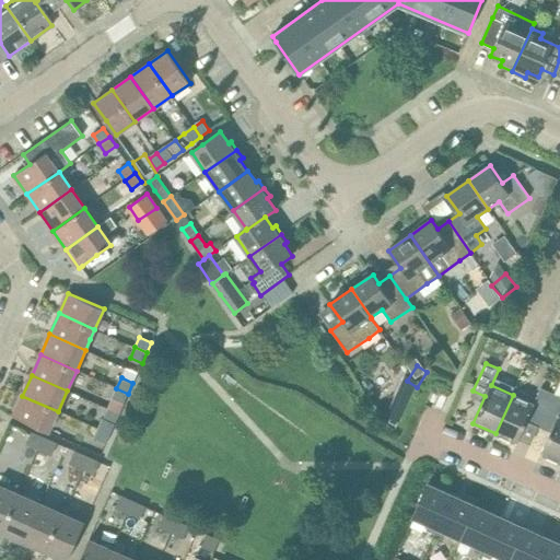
[(559,380),(553,394),(538,429),(549,434),(540,454),(559,462),(559,380)]
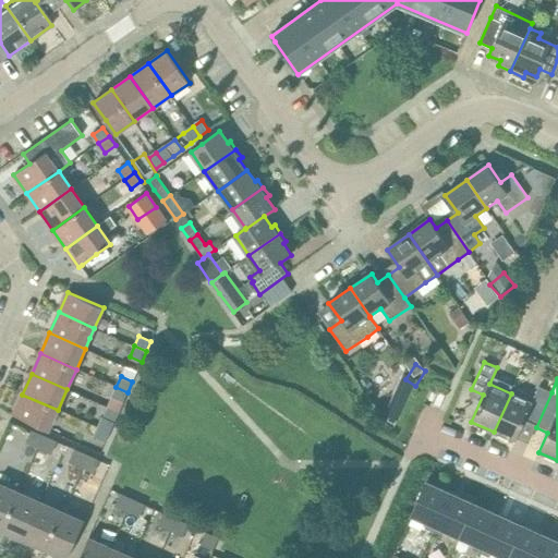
[(123,402),(128,392),(116,387),(111,397),(123,402)]
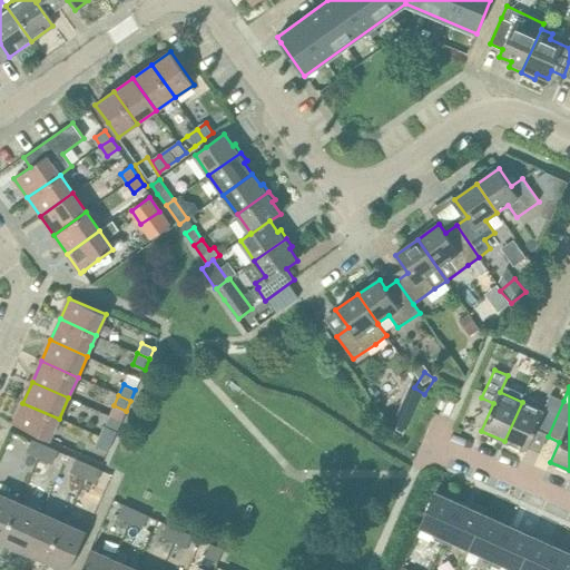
[(548,436),(563,401),(550,395),(543,412),(522,402),(504,441),(527,451),(536,431),(548,436)]
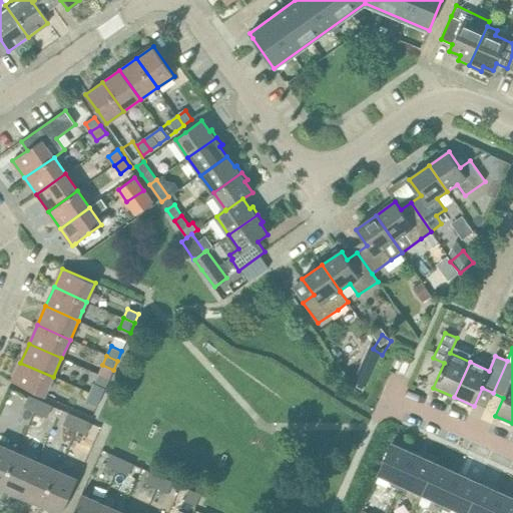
[(44,396),(53,377),(20,363),(12,382),(44,396)]
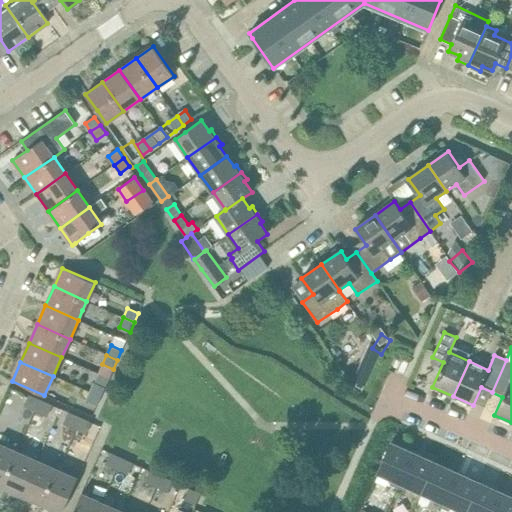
[(100,397),(105,388),(94,383),(90,393),(100,397)]
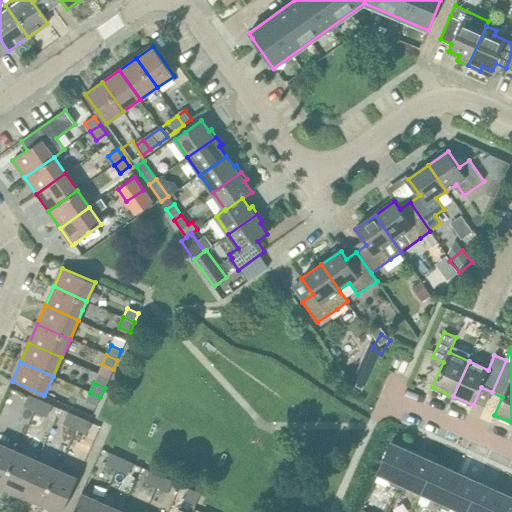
[(96,406),(100,397),(90,393),(86,402),(96,406)]
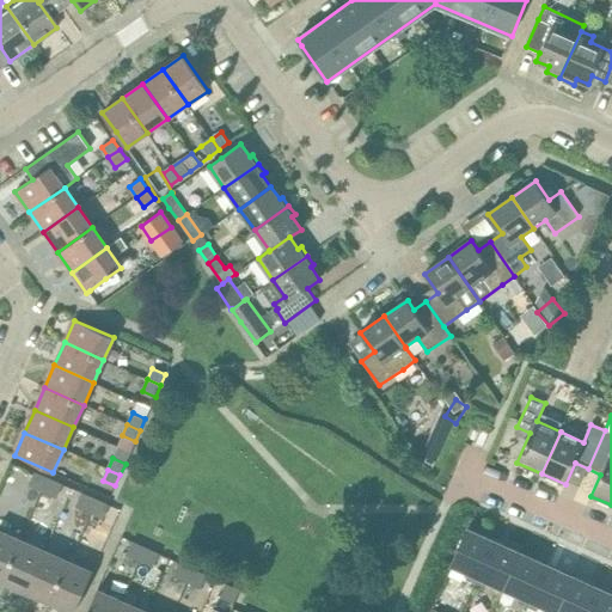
[(42,491),(48,478),(35,472),(29,485),(42,491)]
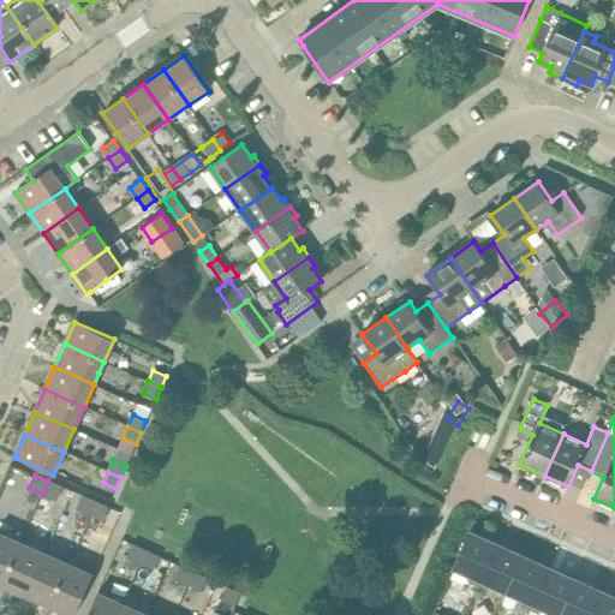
[(57,500),(63,487),(48,481),(42,494),(57,500)]
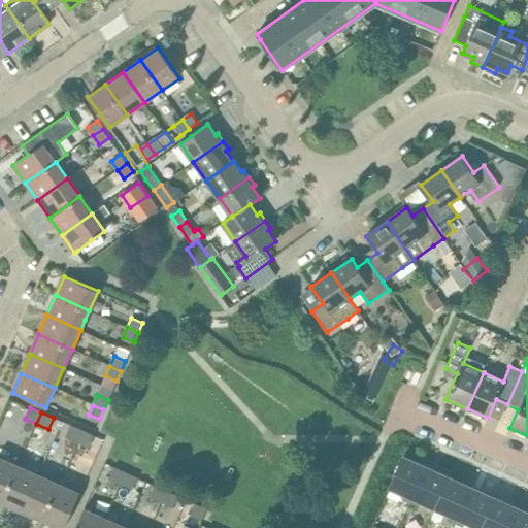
[(77,441),(83,430),(70,425),(65,436),(77,441)]
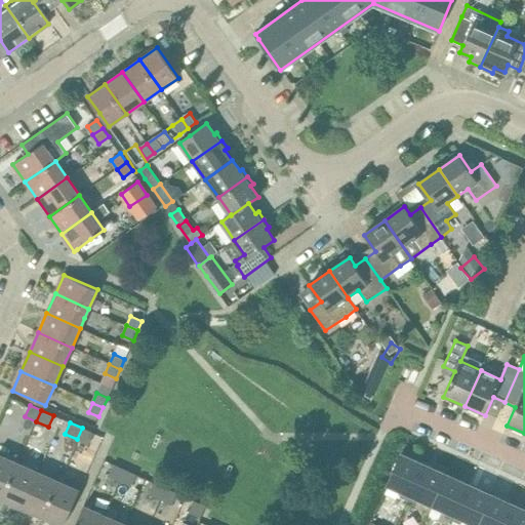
[(89,444),(93,433),(82,428),(77,439),(89,444)]
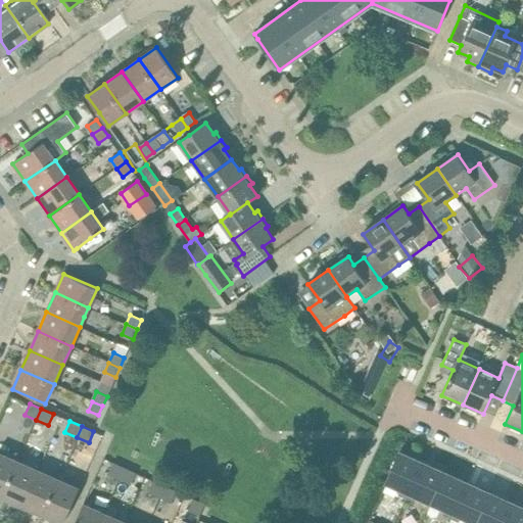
[(15,461),(0,453),(0,494),(2,496),(17,461),(16,460),(15,461)]
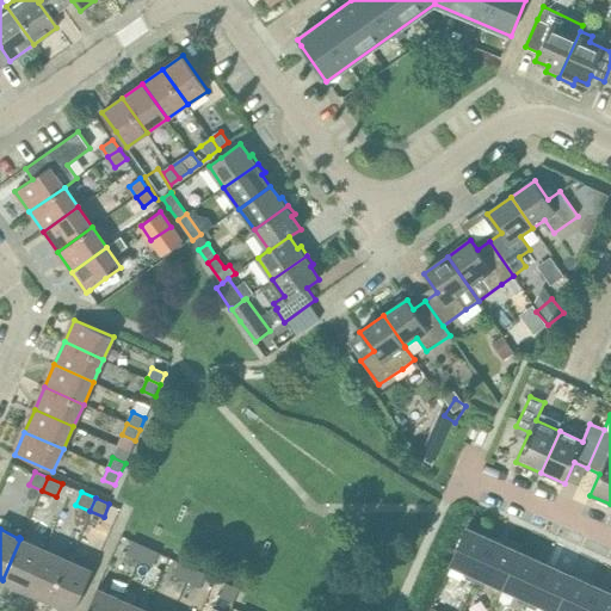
[(475,582),(493,541),(467,529),(451,563),(468,572),(466,578),(475,582)]
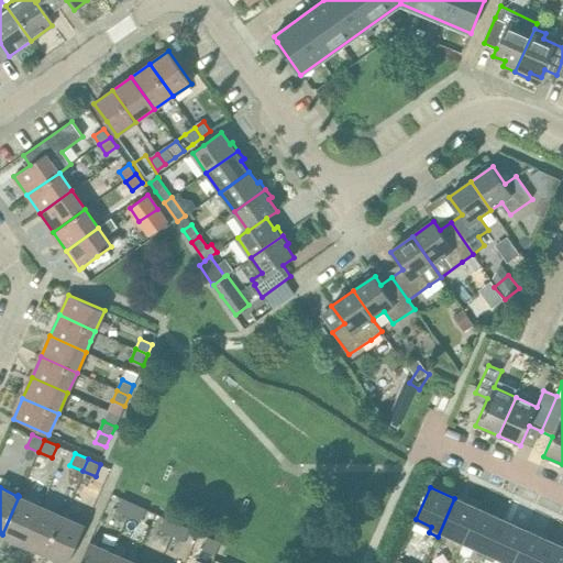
[(24,544),(41,506),(19,496),(2,534),(24,544)]
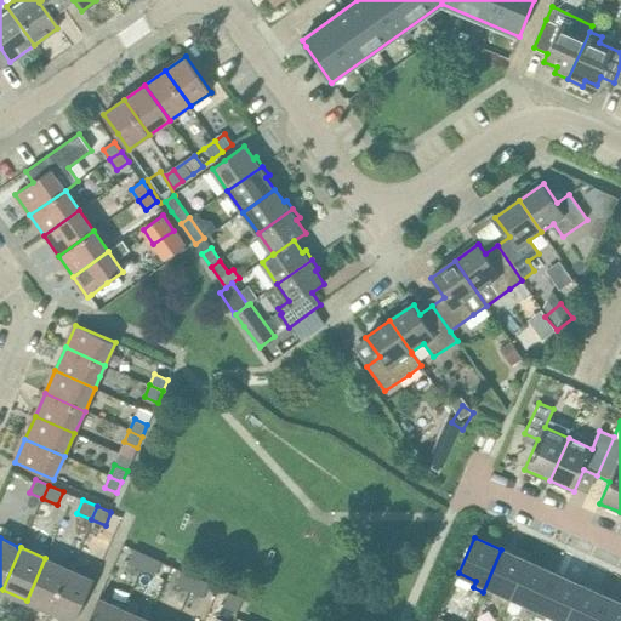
[(142,569),(147,556),(134,550),(127,563),(142,569)]
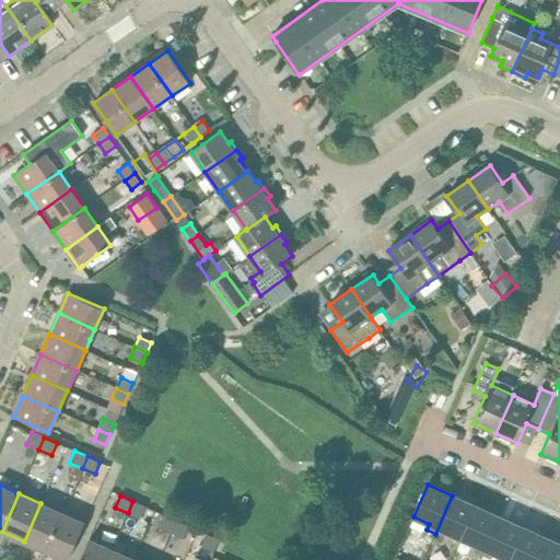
[(462,539),(477,505),(452,496),(435,534),(443,537),(445,532),(462,539)]
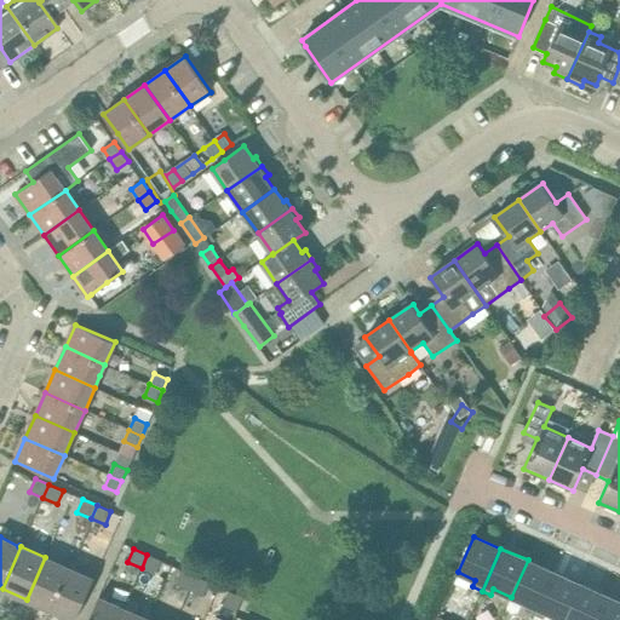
[(155,574),(161,561),(147,555),(142,568),(155,574)]
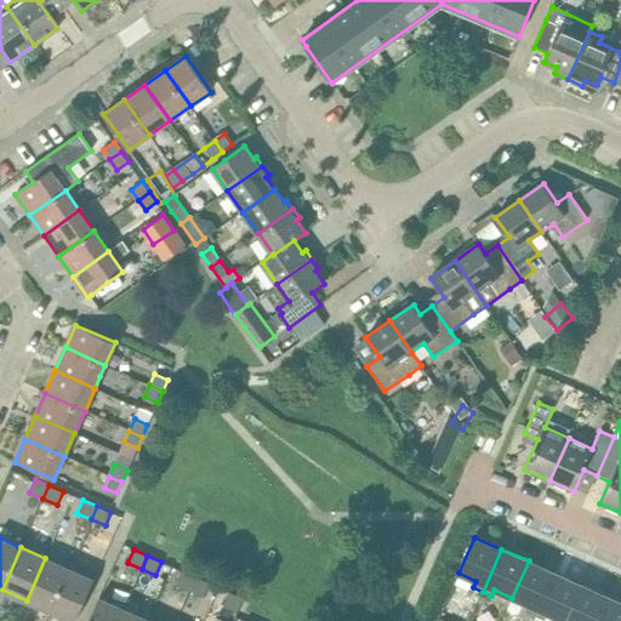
[(51,610),(69,569),(45,558),(27,600),(51,610)]
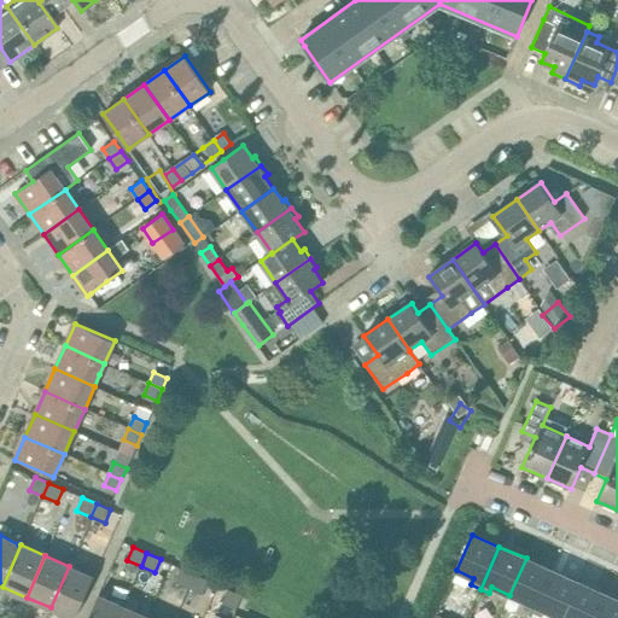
[(534,613),(553,571),(526,558),(509,595),(526,602),(524,608),(534,613)]
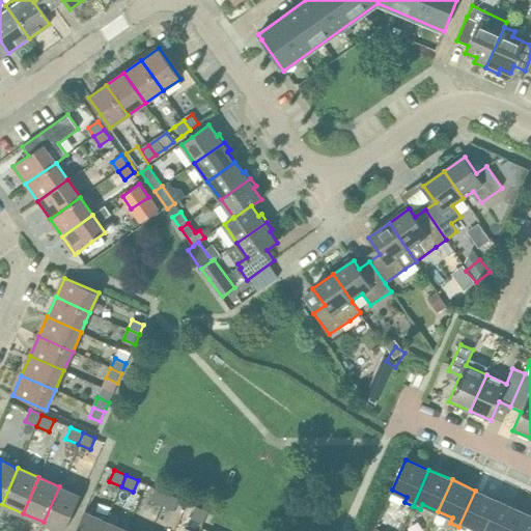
[(63,530),(64,530),(73,512),(81,496),(59,486),(44,522),(63,530)]
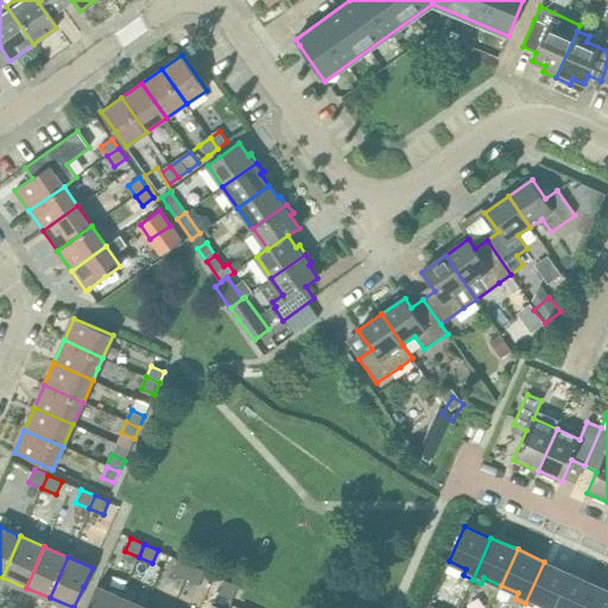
[(185,578),(191,565),(178,559),(172,572),(185,578)]
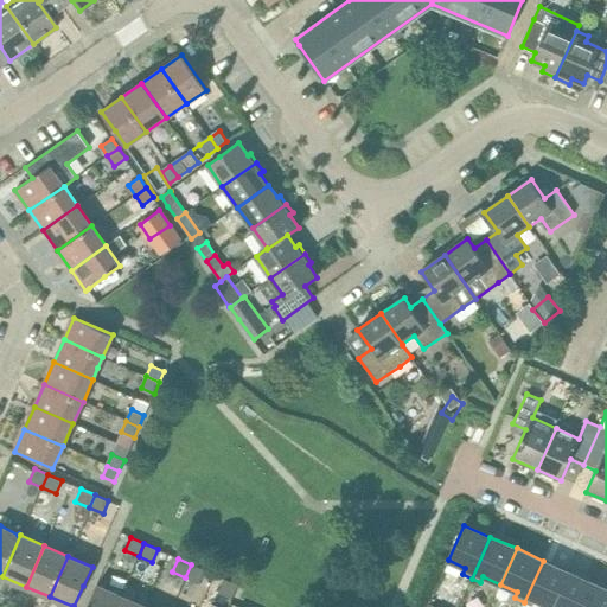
[(550,606),(553,606),(568,572),(543,561),(524,602),(534,606),(536,600),(550,606)]
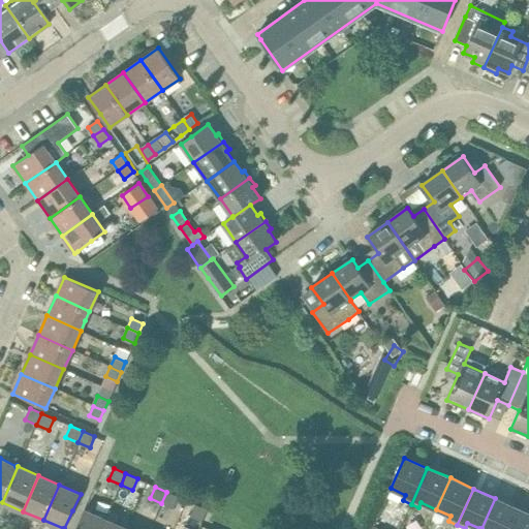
[(174,508),(179,497),(166,492),(161,503),(174,508)]
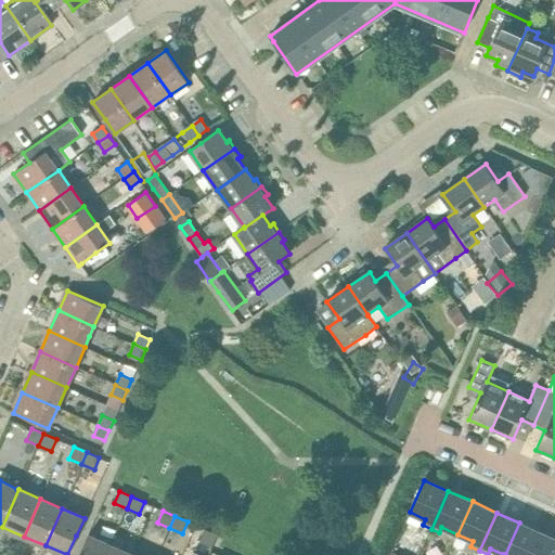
[(532,554),(543,533),(519,523),(505,554),(532,554)]
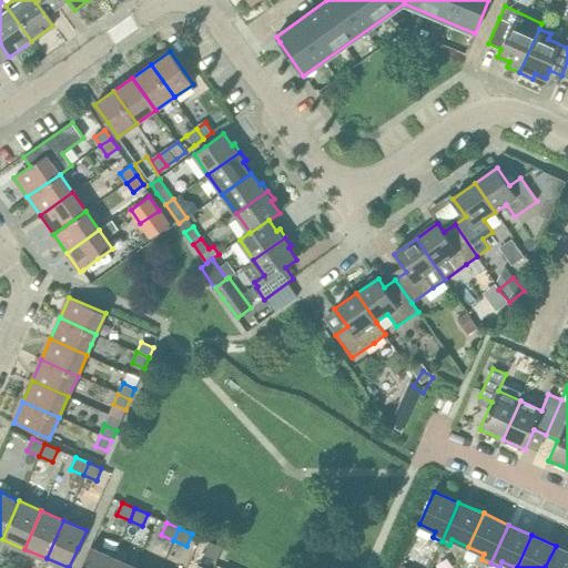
[(217,560),(223,548),(210,541),(204,554),(217,560)]
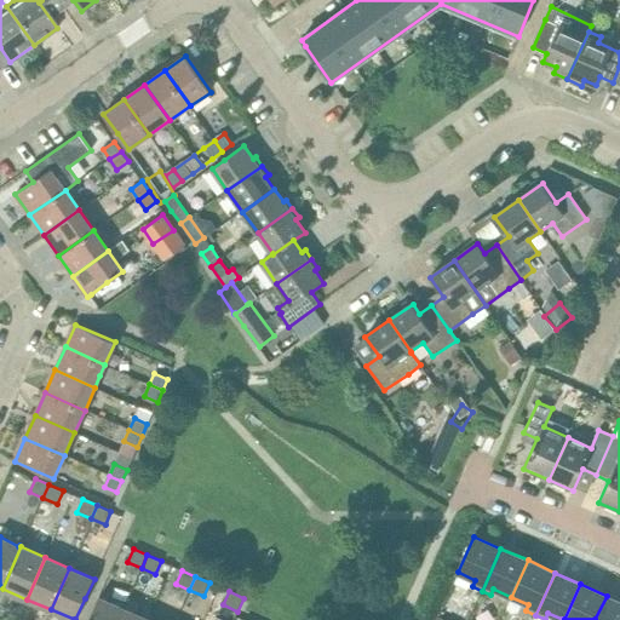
[(619,619),(619,601),(607,596),(595,619),(619,619)]
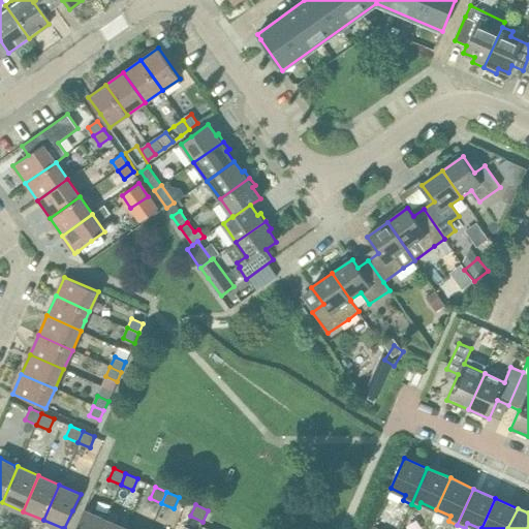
[(100,528),(105,519),(84,509),(75,528),(100,528)]
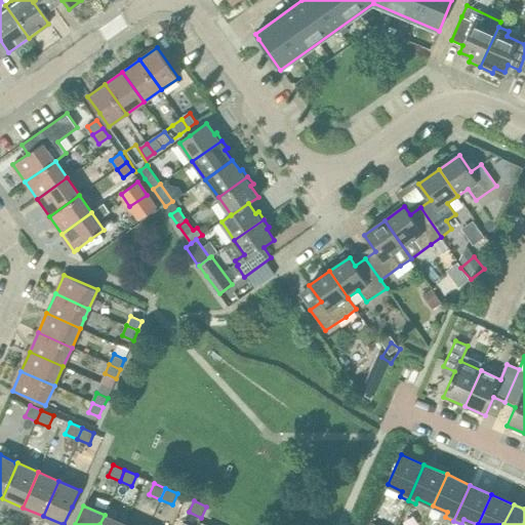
[(123,524),(124,524),(105,515),(99,524),(123,524)]
